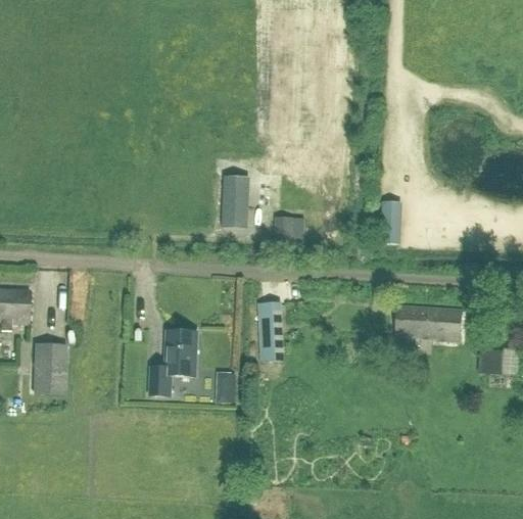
[(245,176),(225,175),(222,226),(243,227),(245,176)]
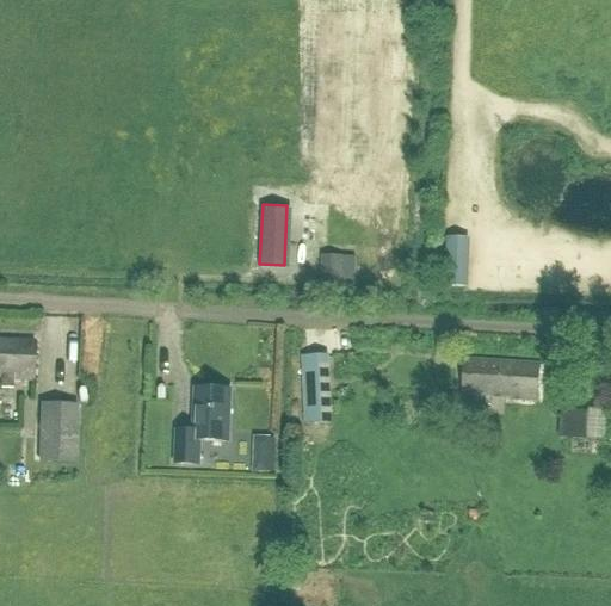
[(470,285),(471,232),(454,230),(452,284),(470,285)]
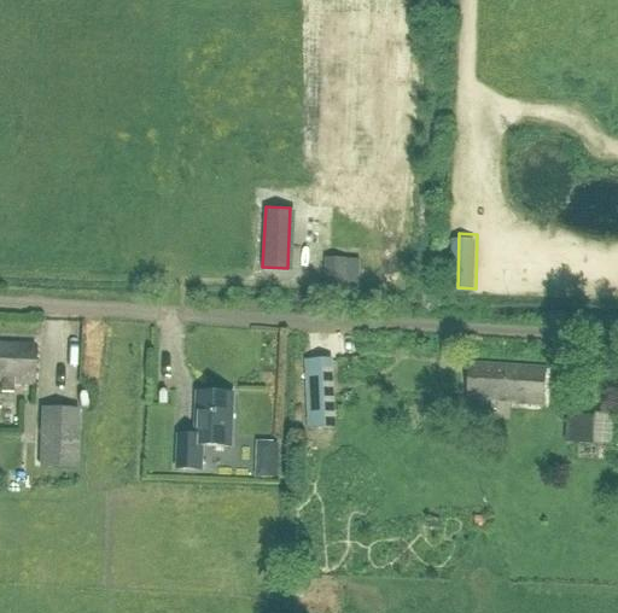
[(345,256),(326,255),(325,284),(344,285),(345,256)]
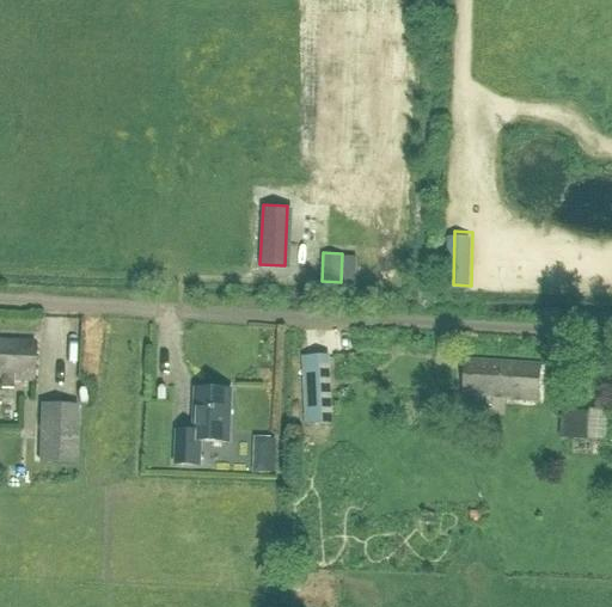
[(0,375),(0,376),(0,380),(0,386),(12,387),(12,376),(32,378),(34,338),(0,336),(0,375)]
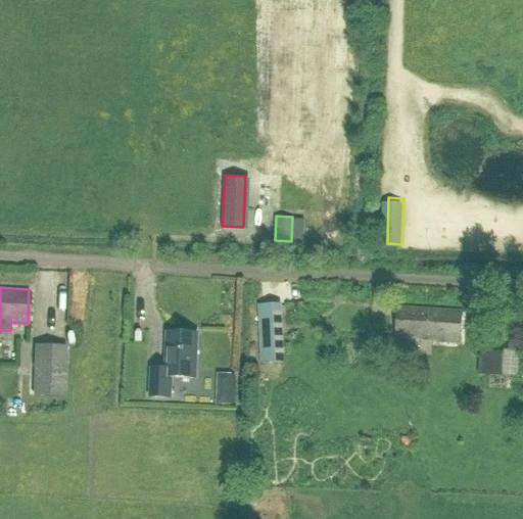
[(260,361),(283,360),(280,300),(258,301),(262,344),(259,344),(260,361)]
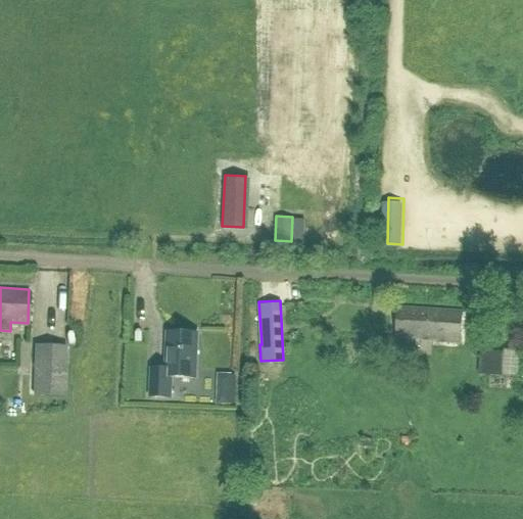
[(461,341),(463,309),(396,304),(394,334),(443,337),(443,340),(461,341)]
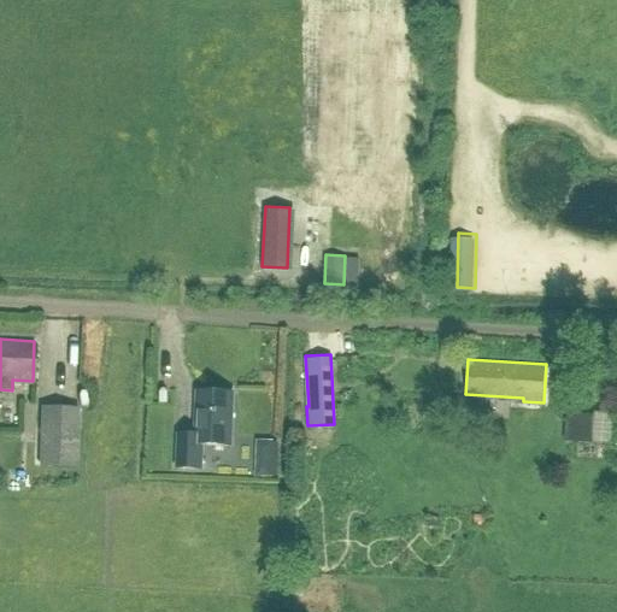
[(230,443),(233,390),(198,389),(195,433),(178,431),(177,466),(200,468),(201,442),(230,443)]
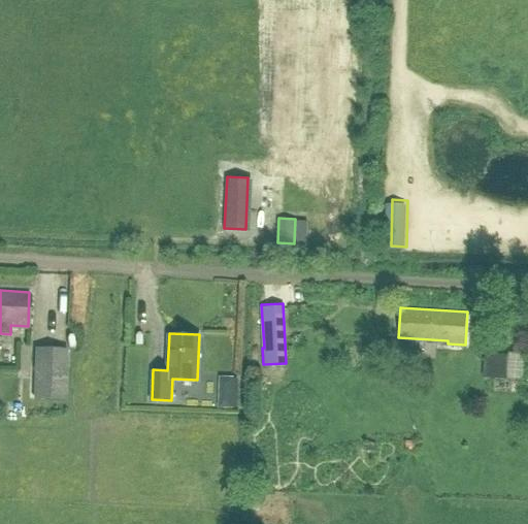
[(65,369),(66,348),(29,348),(29,369),(65,369)]
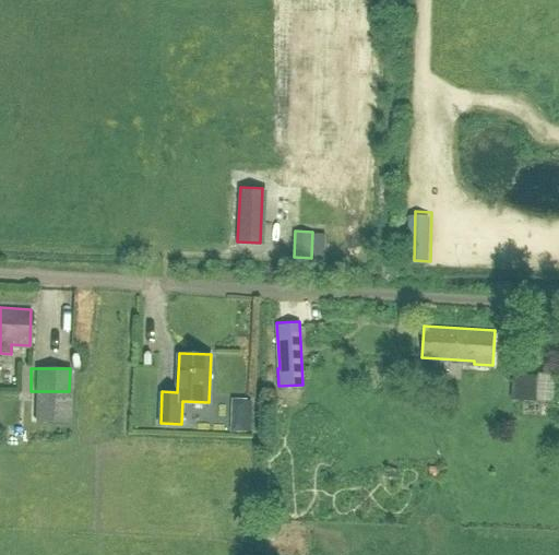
[(520,374),(518,400),(554,401),(555,375),(520,374)]
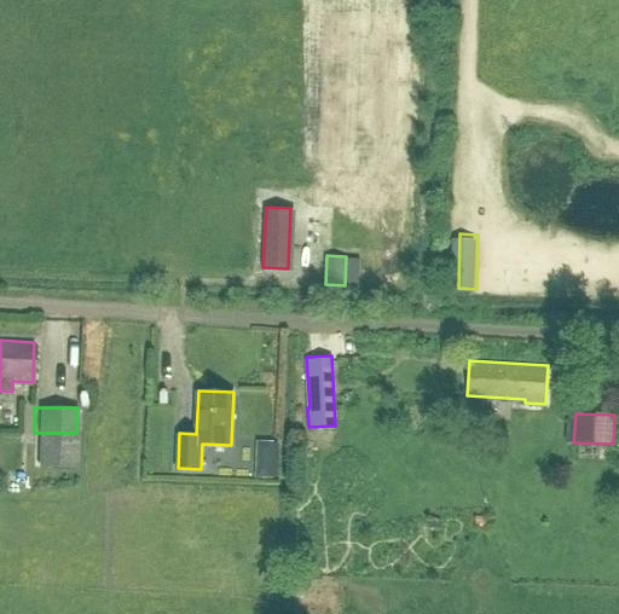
[(56,475),(58,444),(40,442),(38,474),(56,475)]
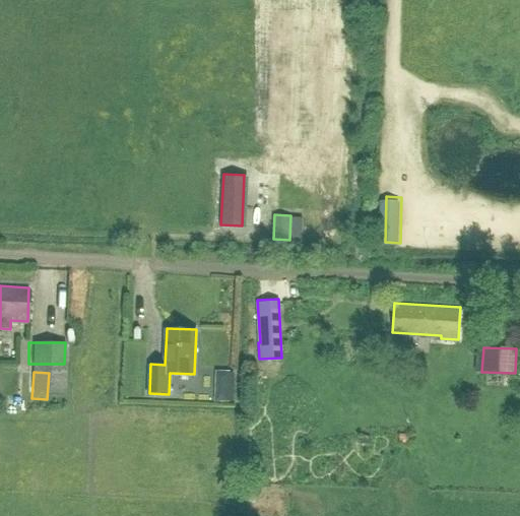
[(236,393),(235,375),(222,376),(223,394),(236,393)]
